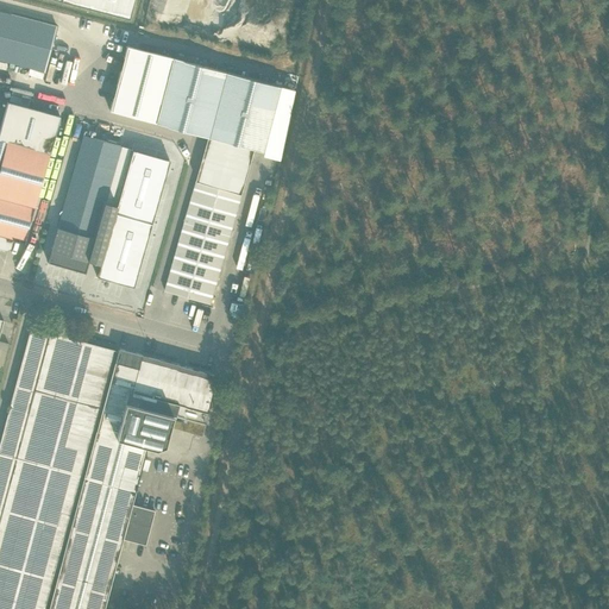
[(131,0),(55,0),(127,19),(131,0)]
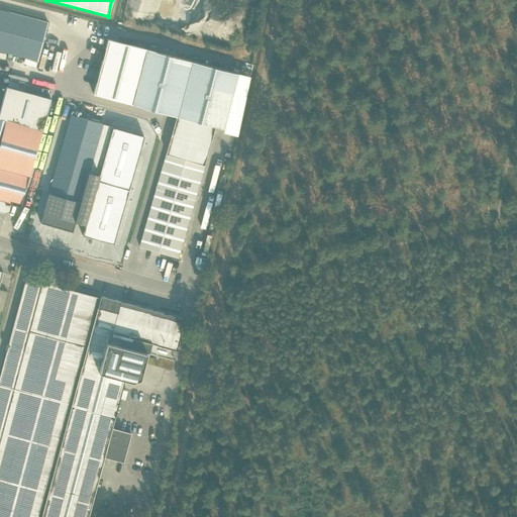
[(0,9),(0,50),(37,61),(46,22),(0,9)]
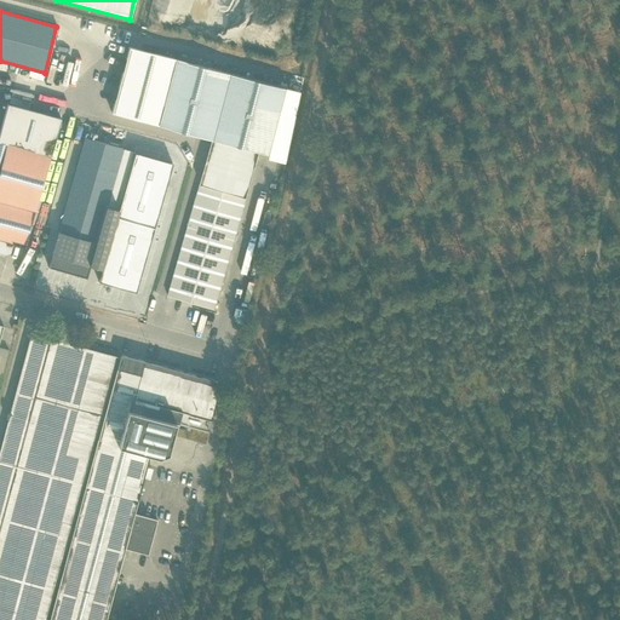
[(259,151),(270,154),(287,89),(127,46),(113,113),(213,141),(167,297),(214,310),(259,151)]
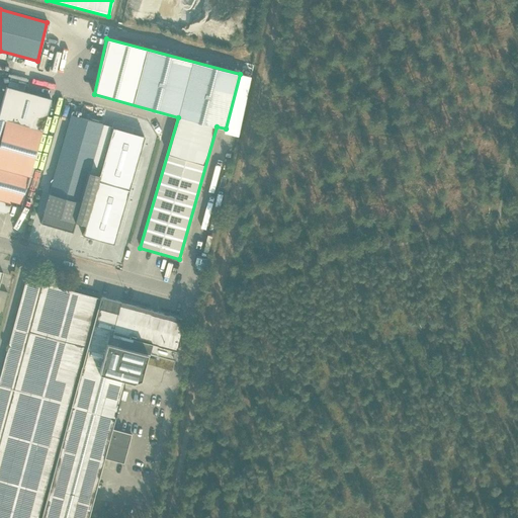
[(50,98),(6,86),(0,107),(0,210),(5,212),(8,210),(10,204),(20,206),(37,142),(42,144),(47,130),(41,127),(50,98)]
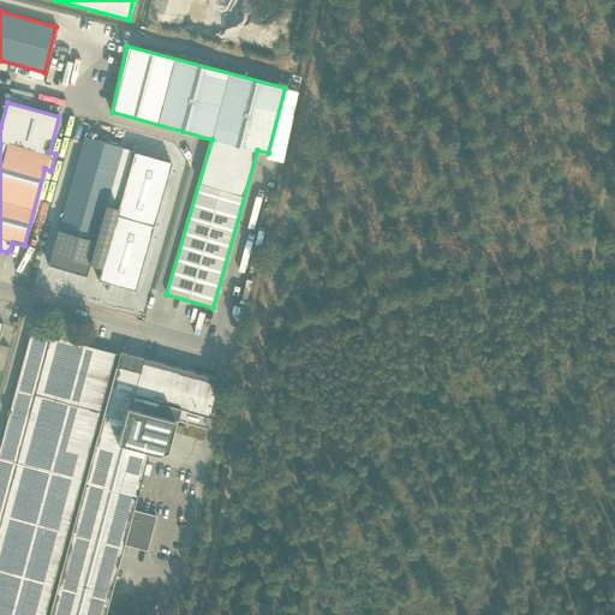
[(84,137),(47,266),(85,276),(90,258),(101,262),(133,151),(121,148),(84,137)]
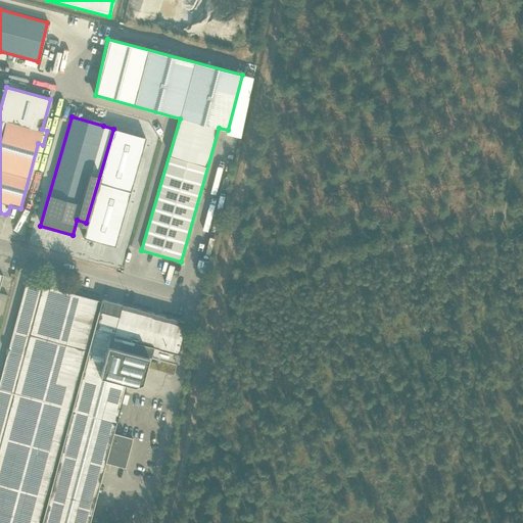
[(147,358),(177,365),(187,325),(147,314),(121,306),(119,316),(98,312),(100,301),(26,281),(0,377),(0,522),(88,522),(104,463),(125,468),(132,438),(112,433),(126,383),(133,385),(140,382),(147,358)]
